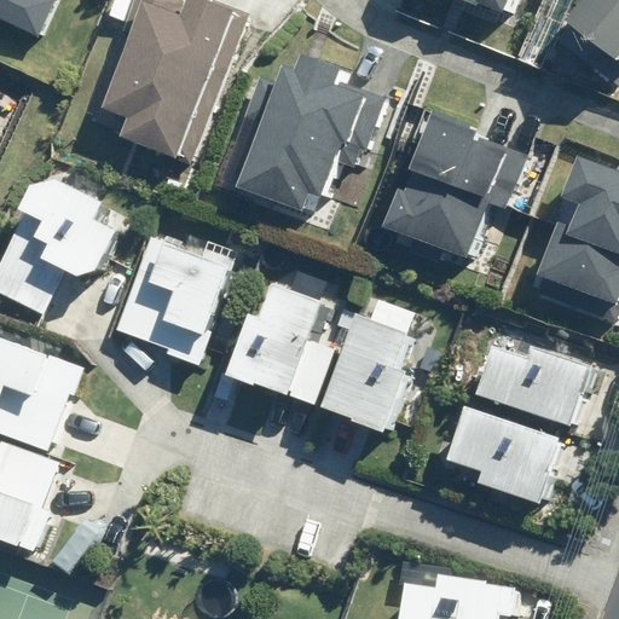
[(0,0),(0,18),(38,36),(53,0),(0,0)]
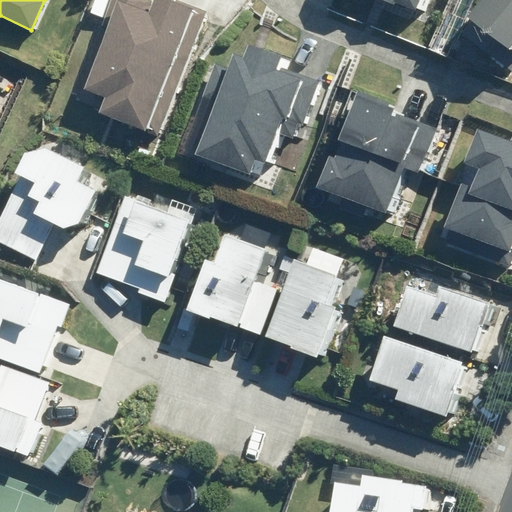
[(153,133),(196,5),(181,0),(155,0),(153,10),(131,2),(131,0),(105,0),(98,23),(107,26),(86,90),(104,96),(97,114),(153,133)]
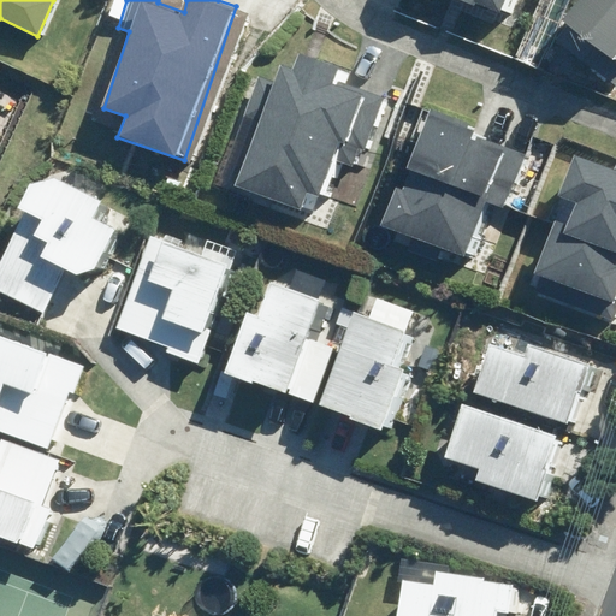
[(475,3),(499,12),(504,0),(458,0),(474,6),(475,3)]
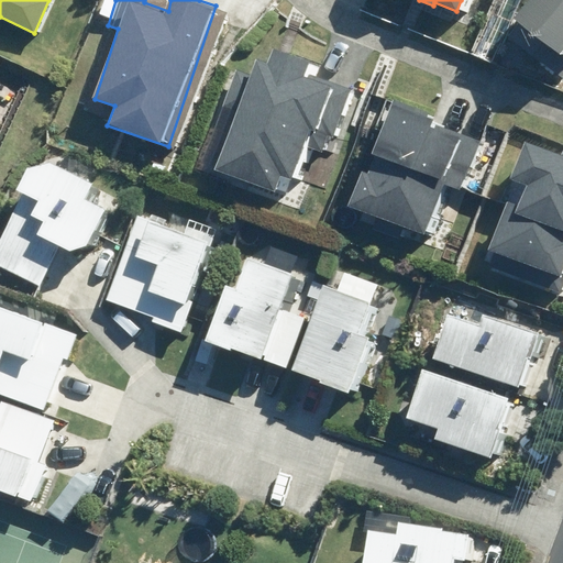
[(562,0),(531,0),(506,32),(558,74),(562,66),(562,0)]
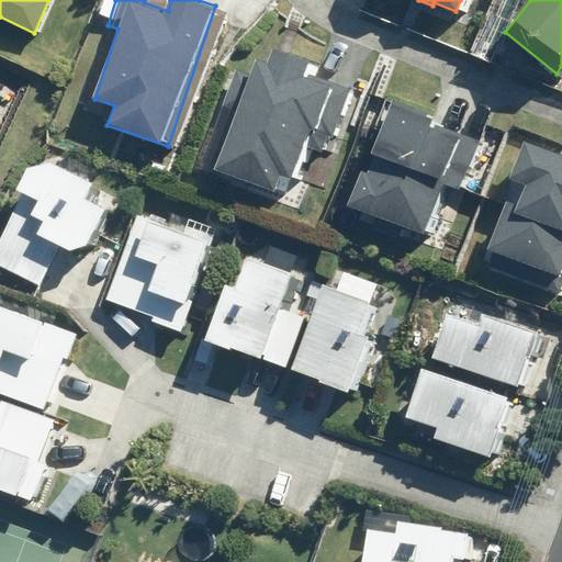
[(214,168),(274,190),(280,176),(290,179),(303,143),(323,150),(329,133),(334,135),(350,91),(306,75),(311,62),(272,47),(267,65),(257,62),(251,76),(234,69),(212,130),(226,135),(214,168)]
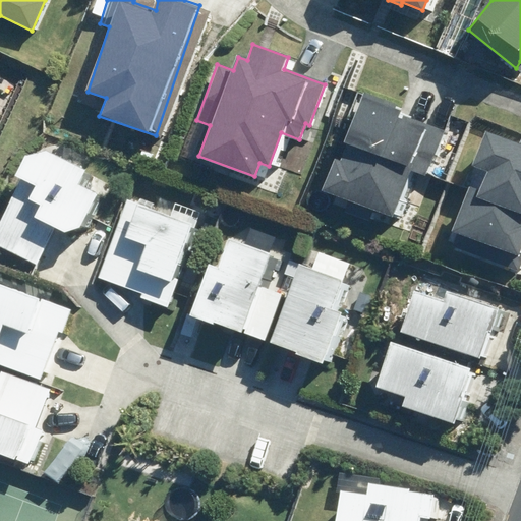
[(321,190),(393,218),(410,172),(426,178),(445,130),(400,113),(402,107),(364,93),(339,160),(333,157),(321,190)]
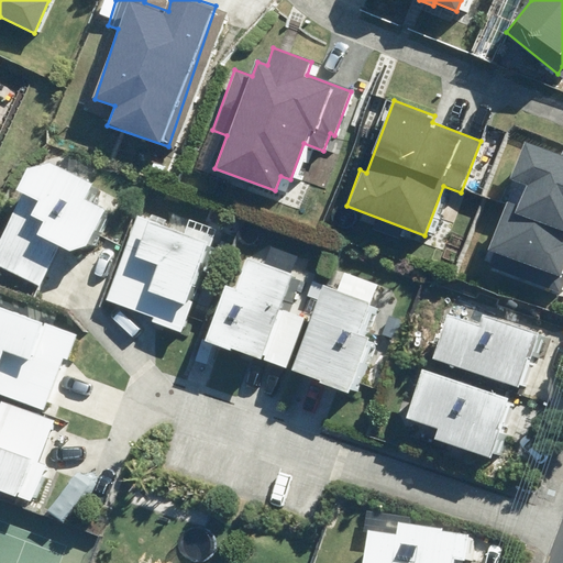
[(490,266),(560,293),(562,284),(562,151),(561,156),(523,142),(509,179),(527,186),(519,206),(506,201),(486,250),(496,254),(490,266)]
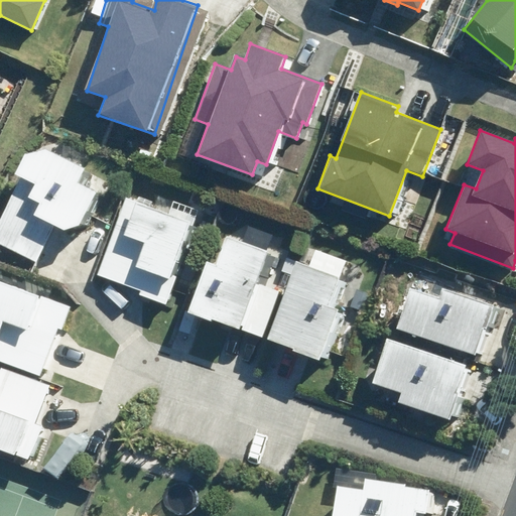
[(0,221),(0,244),(33,261),(52,225),(66,232),(80,225),(96,192),(75,181),(81,168),(42,149),(23,155),(13,174),(21,178),(0,221)]
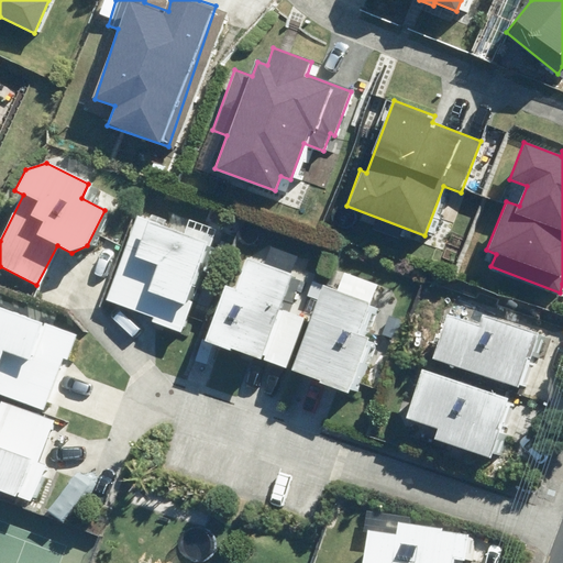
[(213,243),(135,216),(106,299),(154,316),(152,322),(181,333),(213,243)]
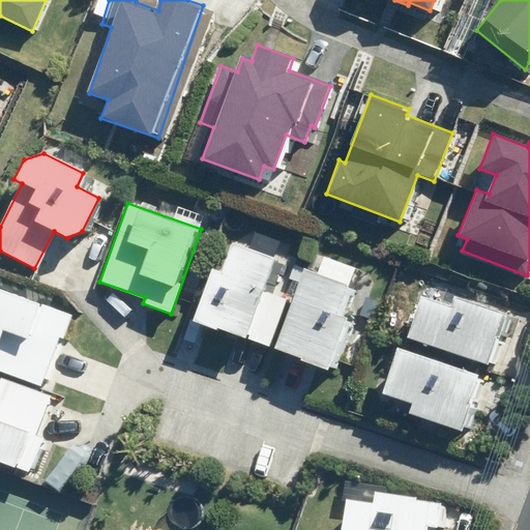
[(277,253),(236,238),(224,272),(211,268),(194,320),(270,346),(287,299),(264,291),(277,253)]
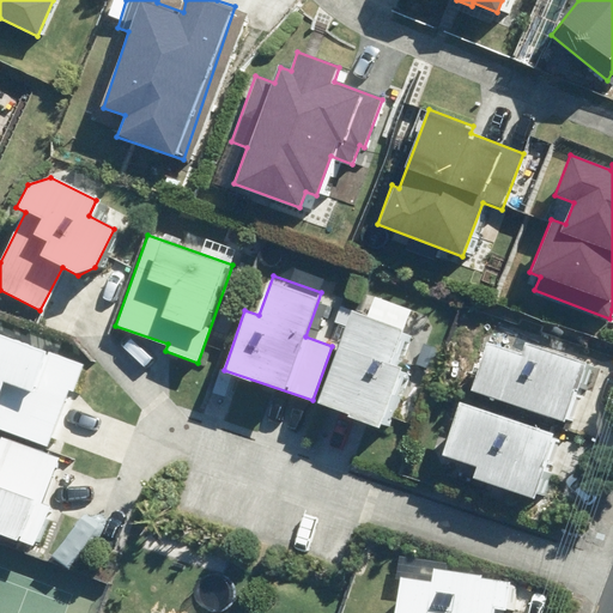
[(401,328),(354,311),(319,405),(384,429),(404,378),(386,371),(401,328)]
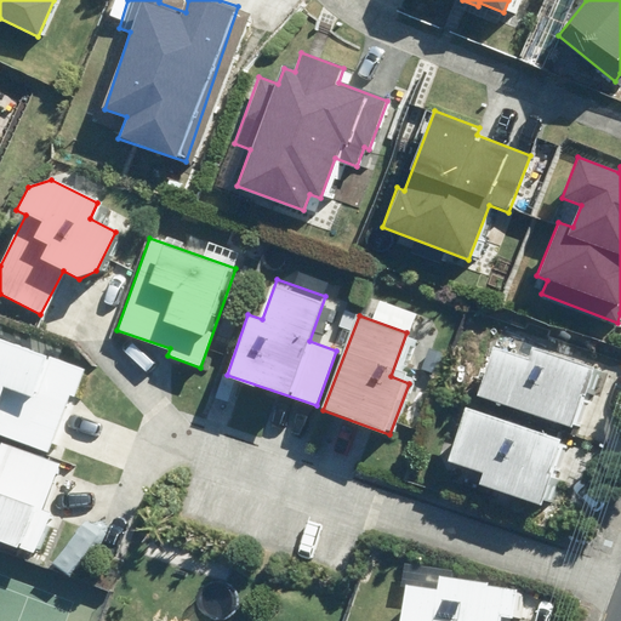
[(0,432),(47,451),(69,396),(77,398),(87,371),(0,337),(0,432)]
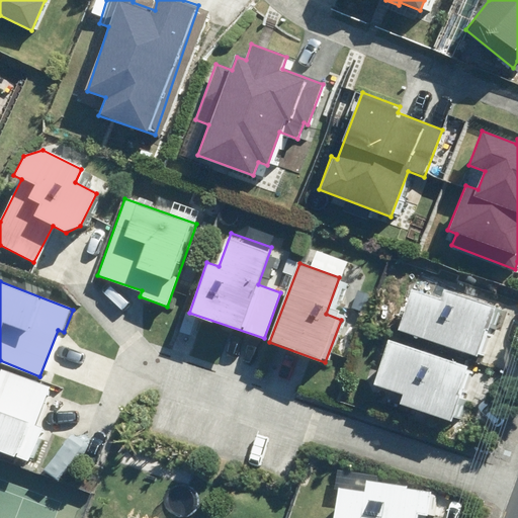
[(492,319),(411,289),(399,327),(464,351),(462,357),(477,362),(492,319)]
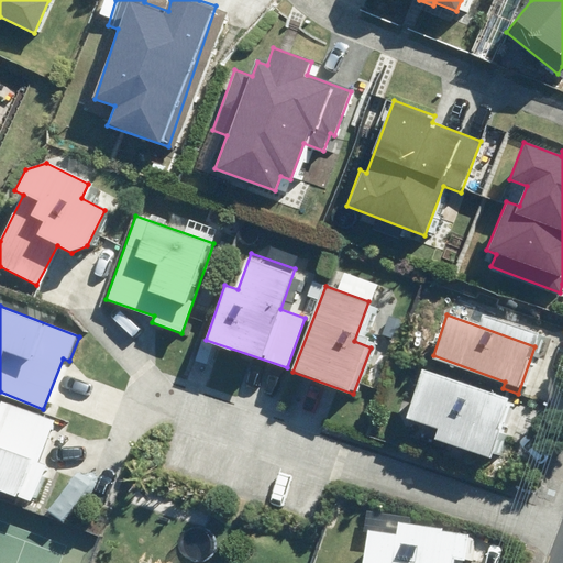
[(510,395),(424,365),(408,416),(439,426),(434,438),(489,456),(510,395)]
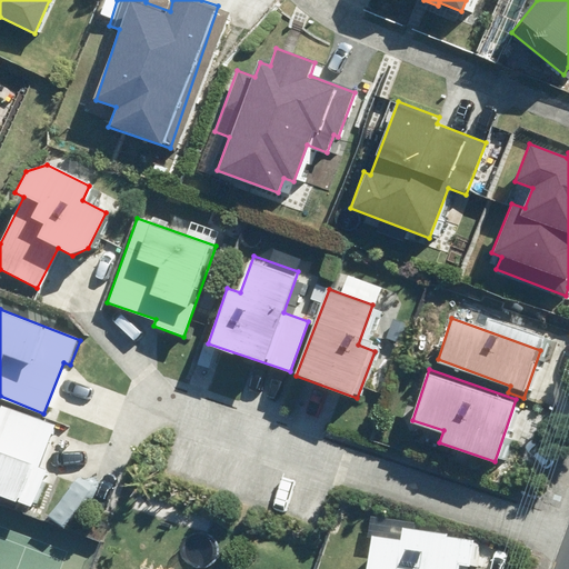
[(39,468),(55,423),(0,403),(0,493),(32,506),(46,470),(39,468)]
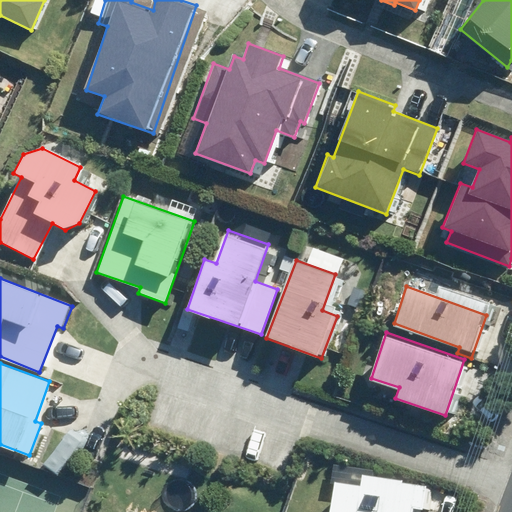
[(450,511),(452,490),(366,482),(365,491),(340,488),(338,511),(450,511)]
